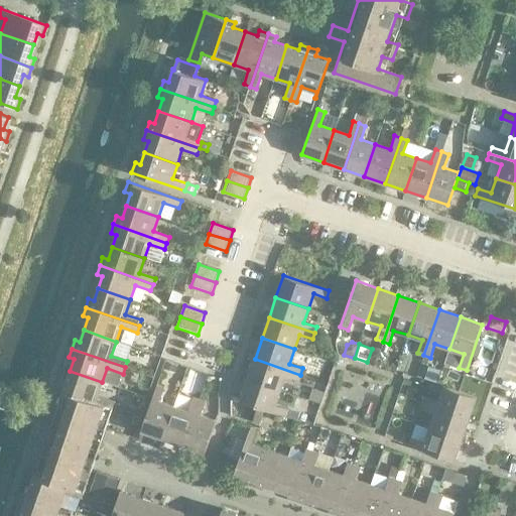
[(300,375),(255,359),(248,380),(280,390),(284,376),(298,381),(300,375)]
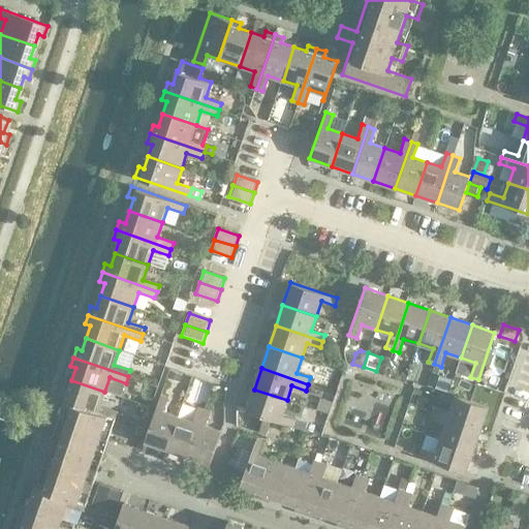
[(167,379),(181,383),(184,375),(170,371),(167,379)]
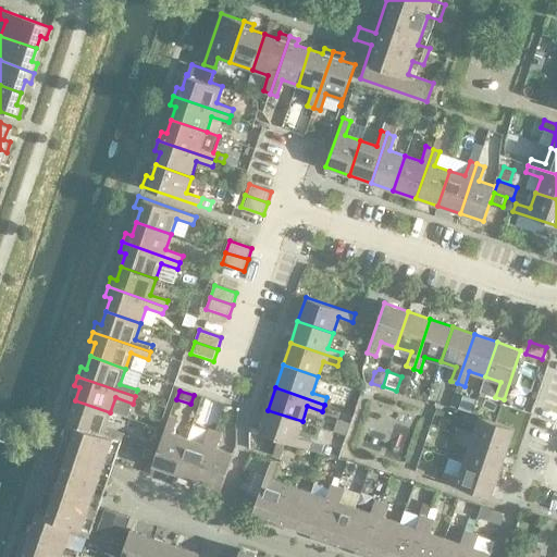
[(474,399),(461,395),(457,408),(470,412),(474,399)]
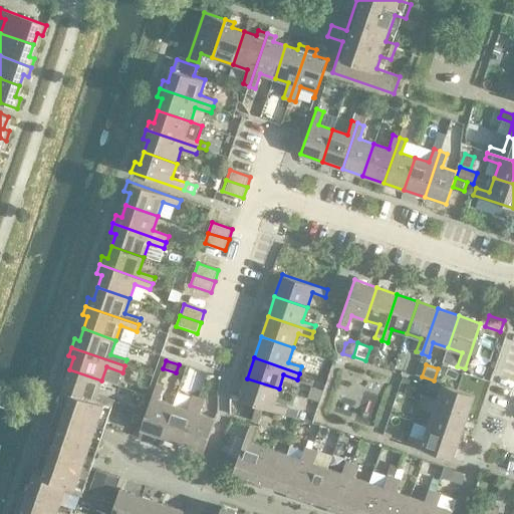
[(101,380),(69,369),(65,381),(60,379),(57,389),(62,391),(111,408),(113,401),(97,395),(101,380)]
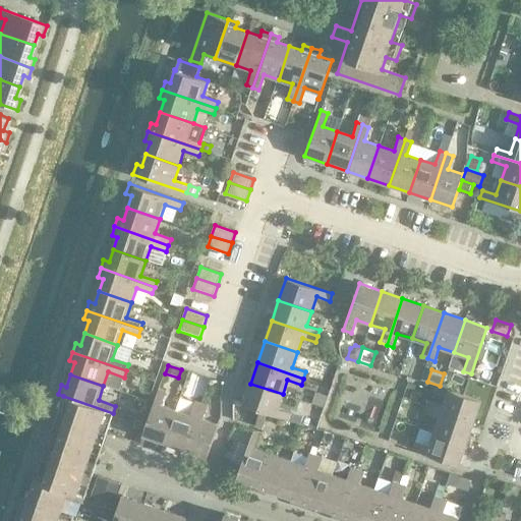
[(283,394),(250,384),(242,405),(259,410),(254,426),(262,428),(268,413),(289,420),(291,413),(278,408),(283,394)]
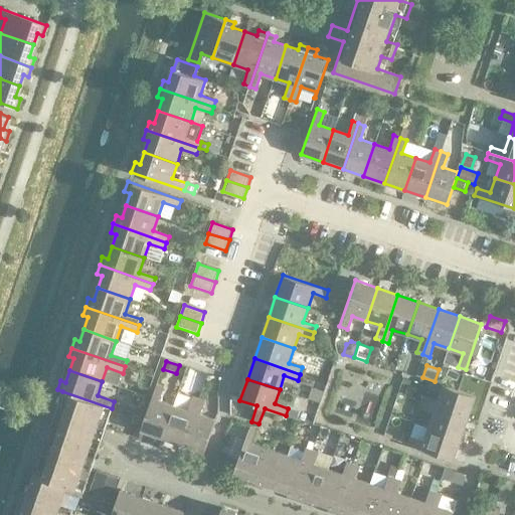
[(157,384),(145,418),(141,431),(162,438),(174,405),(159,400),(164,387),(157,384)]
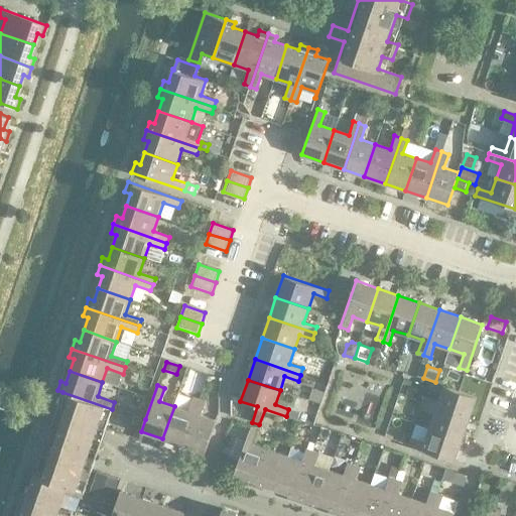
[(424,397),(422,403),(469,418),(476,397),(443,386),(438,401),(424,397)]
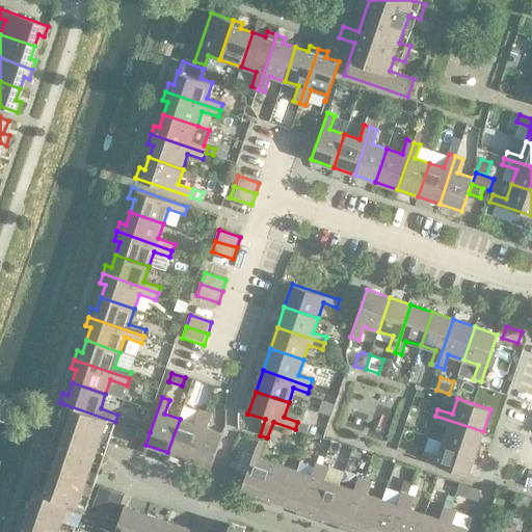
[(115,422),(64,404),(56,426),(54,433),(52,440),(47,439),(43,452),(48,454),(44,467),(35,488),(87,506),(95,485),(106,450),(108,444),(115,422)]
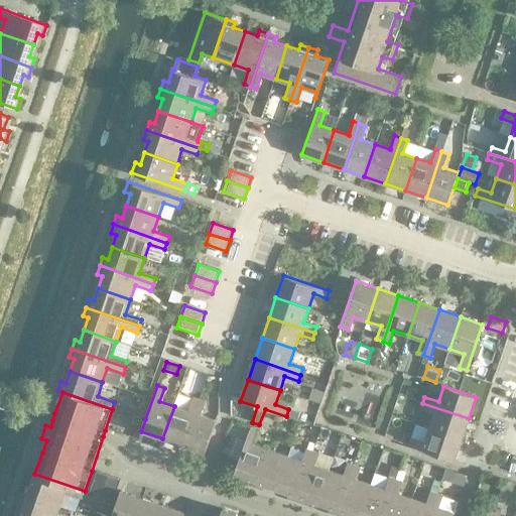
[(188,411),(174,406),(162,438),(183,445),(199,400),(194,398),(188,411)]
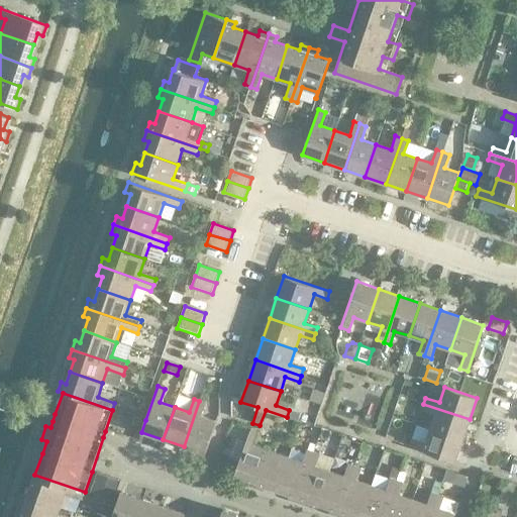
[(205,403),(199,401),(184,446),(205,454),(219,416),(217,415),(215,420),(201,416),(205,403)]
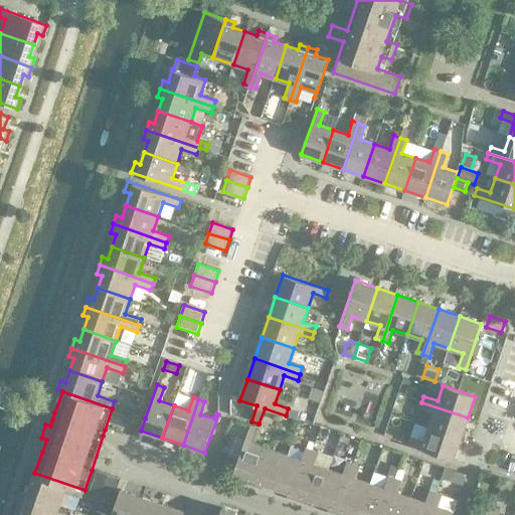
[(468,417),(421,402),(419,408),(433,413),(427,427),(461,439),(468,417)]
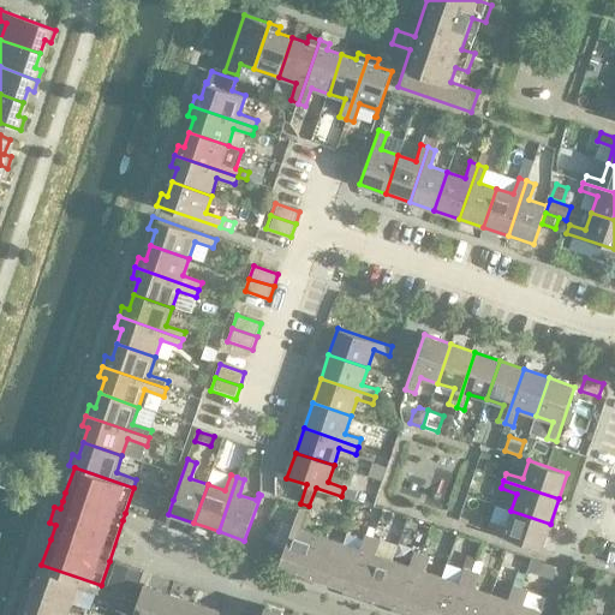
[(160,495),(157,503),(163,506),(167,497),(160,495)]
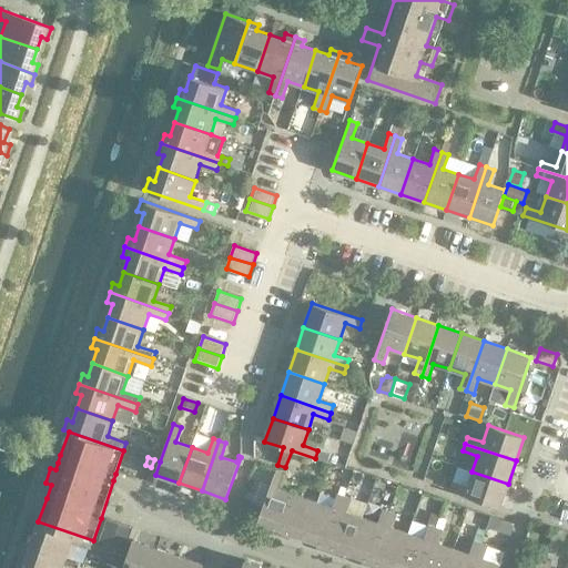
[(273,527),(271,534),(280,537),(294,495),(279,489),(284,472),(276,468),(259,521),(273,527)]
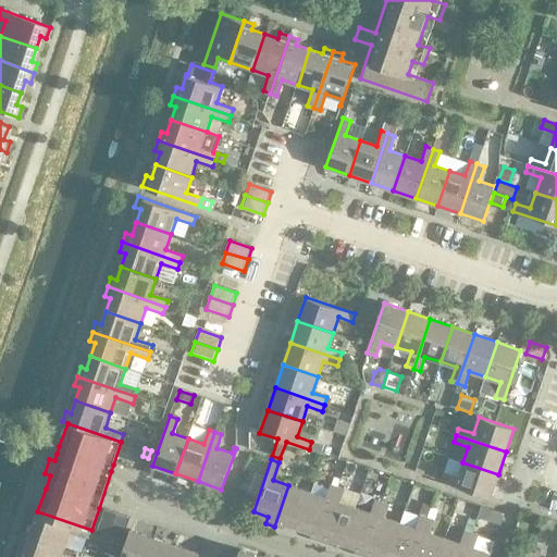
[(498,474),(462,462),(457,478),(443,472),(441,480),(491,497),(498,474)]
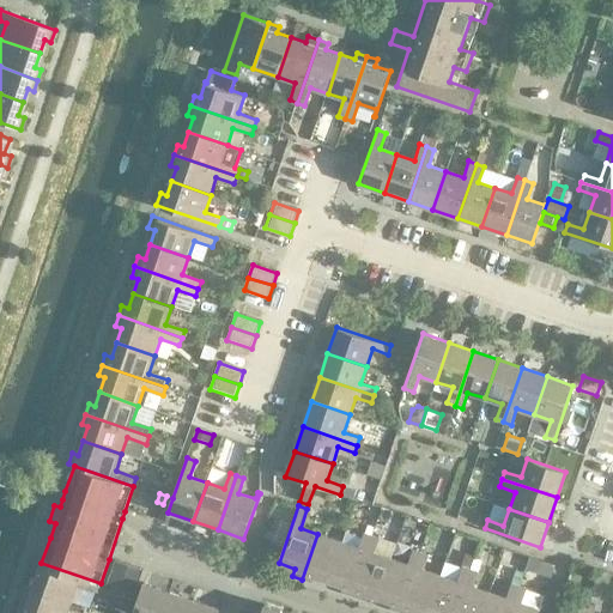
[(343,542),(317,534),(302,580),(313,582),(315,576),(329,581),(343,542)]
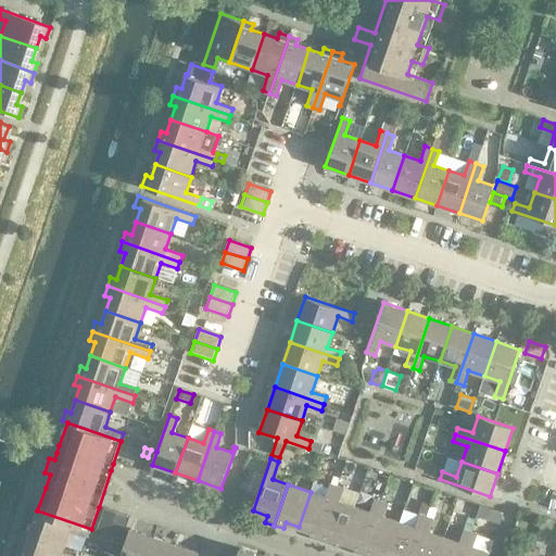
[(326,496),(311,492),(299,527),(312,531),(310,536),(318,540),(337,487),(330,484),(326,496)]
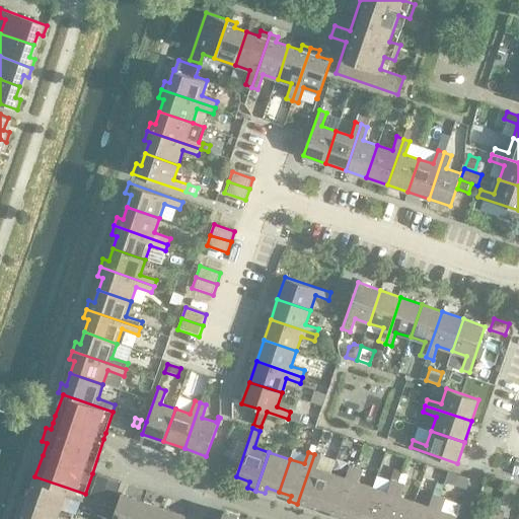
[(321,456),(314,454),(297,504),(306,507),(308,502),(320,506),(331,473),(317,468),(321,456)]
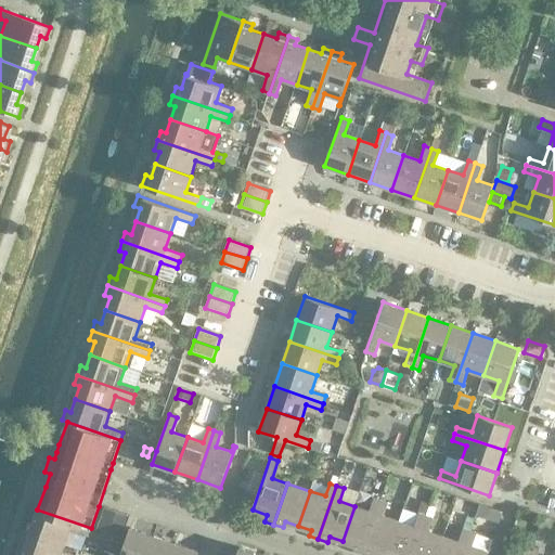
[(370,512),(355,506),(343,541),(355,544),(352,551),(362,554),(381,501),(374,499),(370,512)]
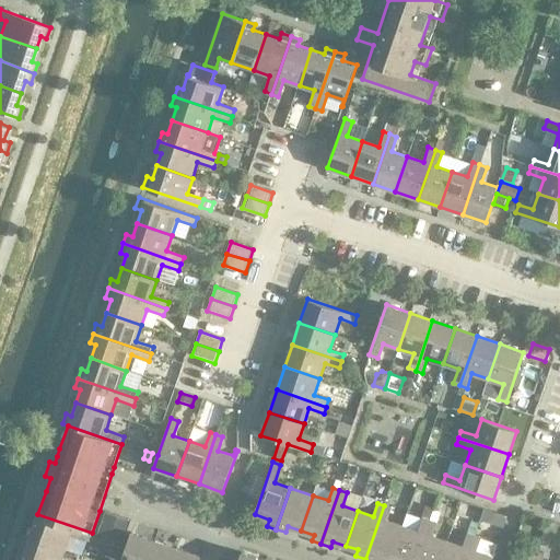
[(391,508),(384,505),(365,559),(369,559),(374,559),(376,556),(388,559),(389,559),(403,526),(386,521),(391,508)]
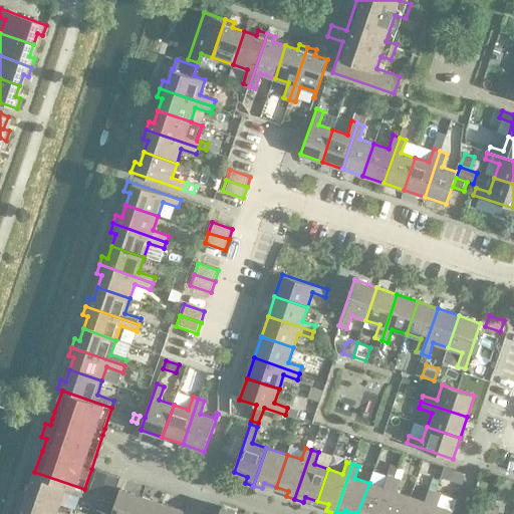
[(84,489),(34,472),(29,471),(26,480),(31,482),(27,493),(60,505),(77,510),(84,489)]
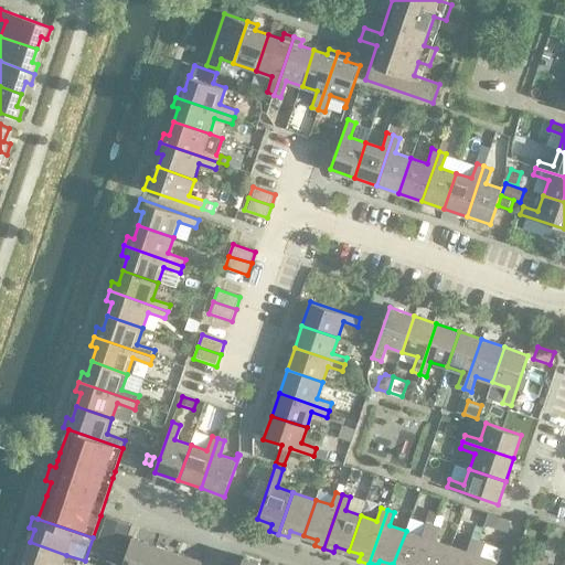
[(107,518),(100,537),(124,545),(130,525),(107,518)]
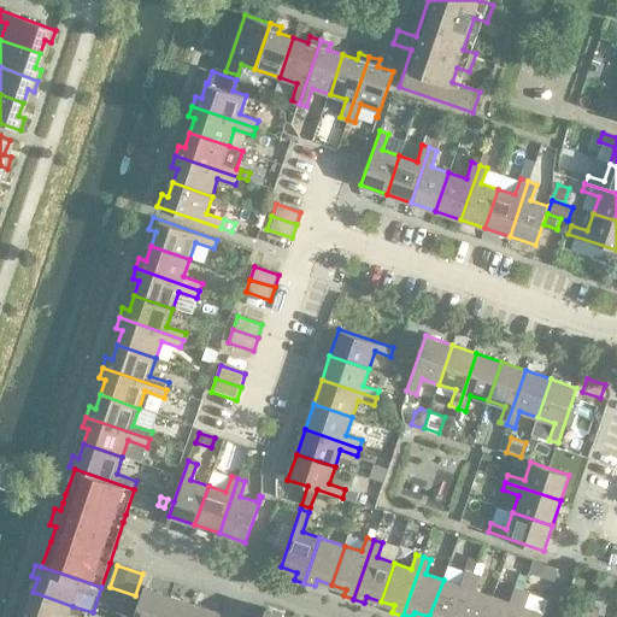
[(545,565),(540,577),(553,582),(557,569),(545,565)]
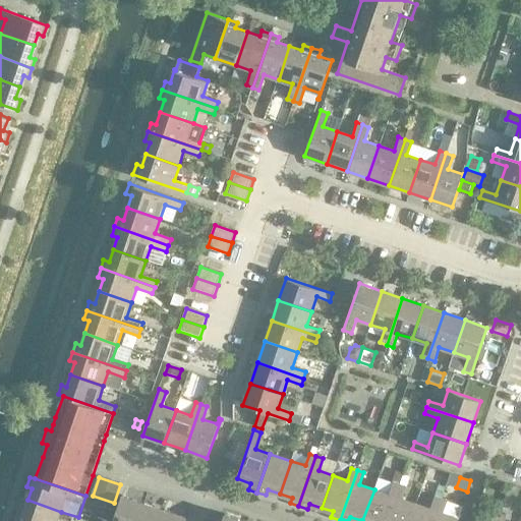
[(389,495),(374,489),(362,520),(386,520),(400,484),(393,482),(389,495)]
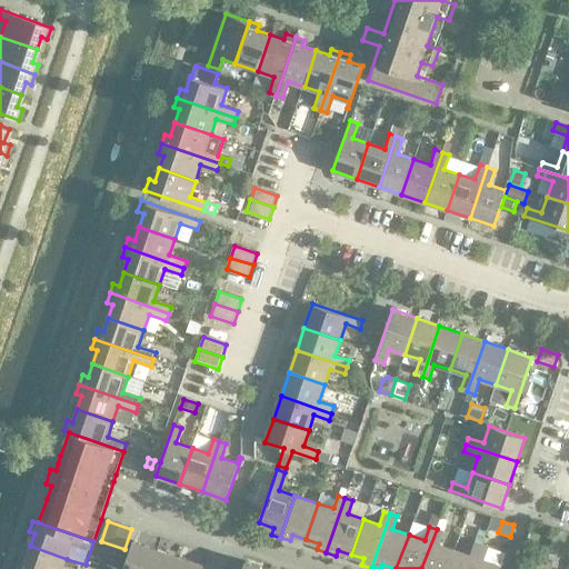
[(443,531),(437,529),(421,568),(447,568),(455,550),(439,545),(443,531)]
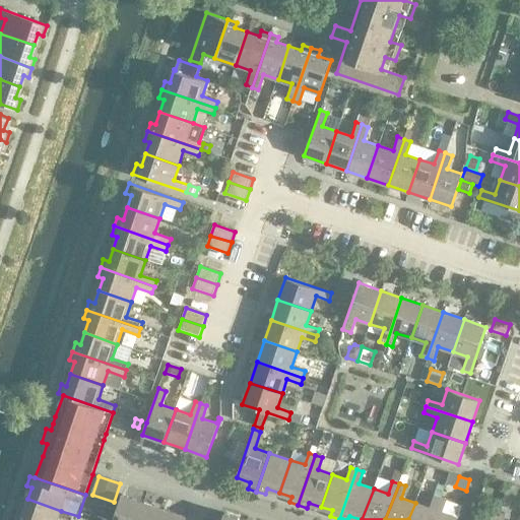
[(137,519),(144,502),(122,495),(113,519),(137,519)]
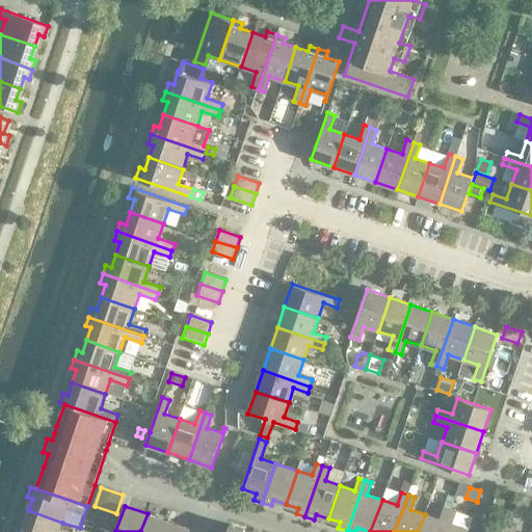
[(440,520),(425,514),(418,531),(442,531),(450,509),(443,507),(440,520)]
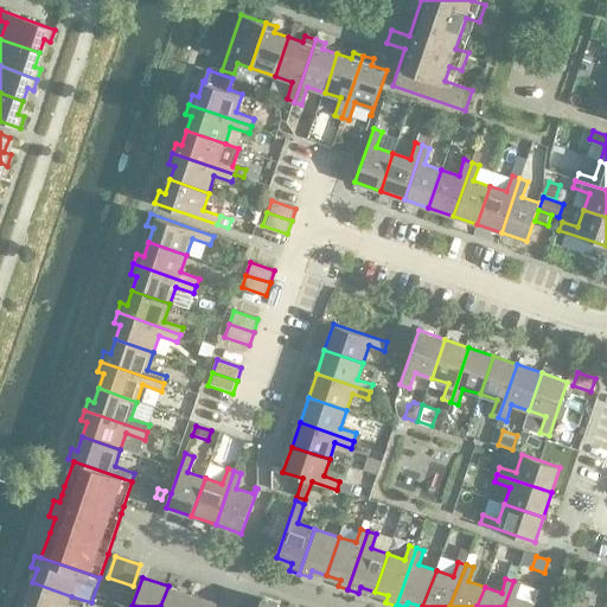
[(522,583),(513,581),(504,606),(532,606),(537,595),(536,595),(534,602),(517,596),(522,583)]
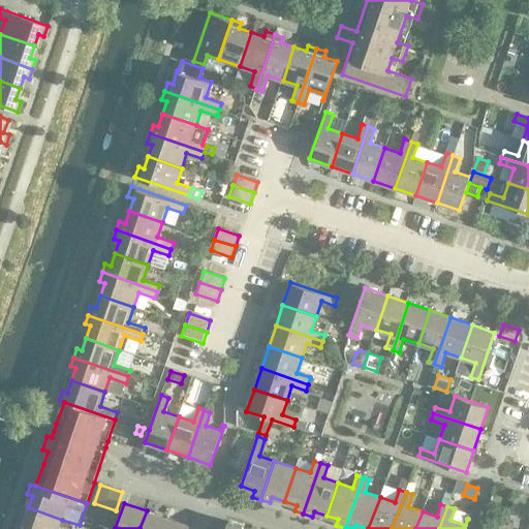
[(58,528),(62,520),(28,507),(25,520),(19,518),(16,526),(23,528),(58,528)]
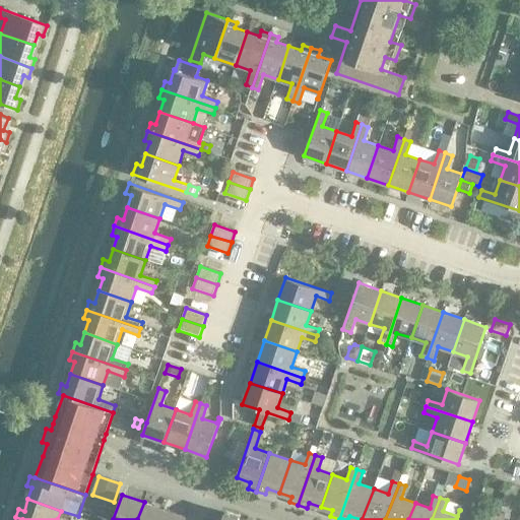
[(160,519),(165,509),(144,502),(137,519),(160,519)]
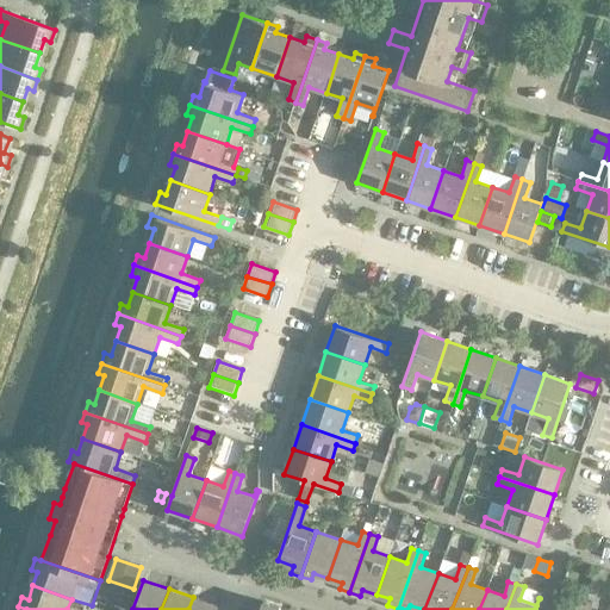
[(216,609),(218,605),(193,597),(188,609),(216,609)]
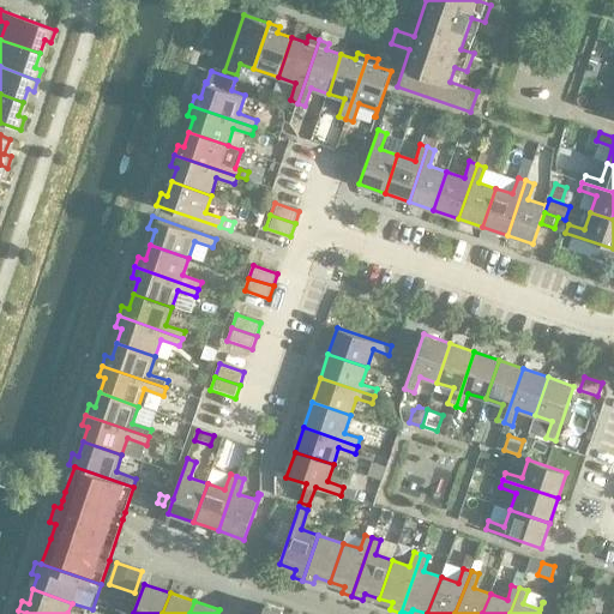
[(559,613),(560,609),(559,609),(557,613),(585,613),(588,606),(581,603),(576,613),(559,613)]
